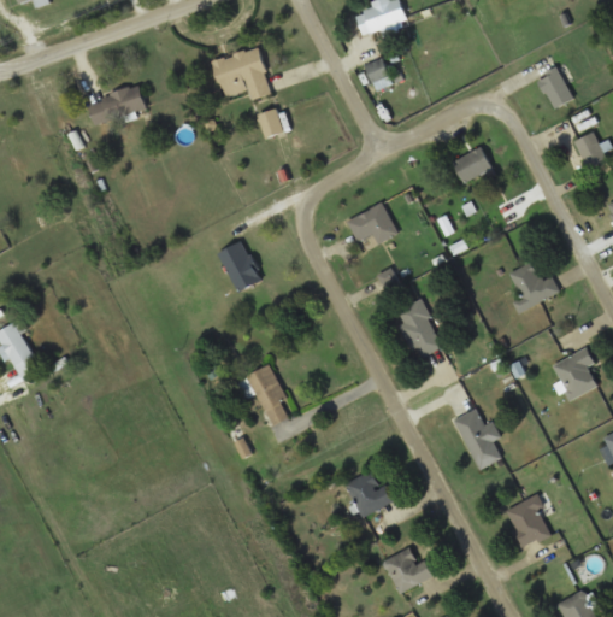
[(406,19),(399,0),(384,0),(353,10),(359,34),(406,19)]
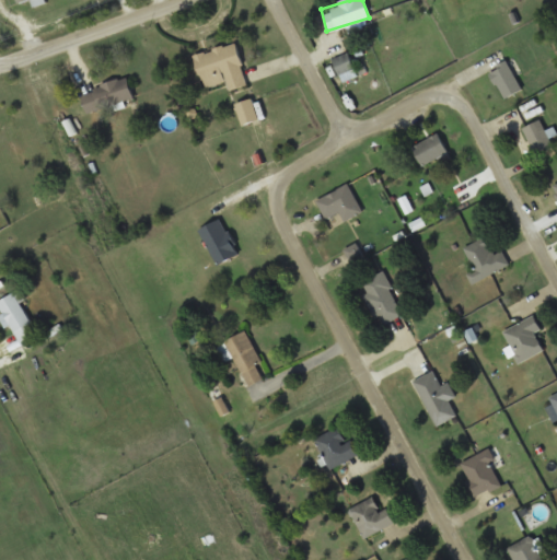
[(224,82),(227,91),(245,86),(234,43),(192,54),(199,88),(224,82)]
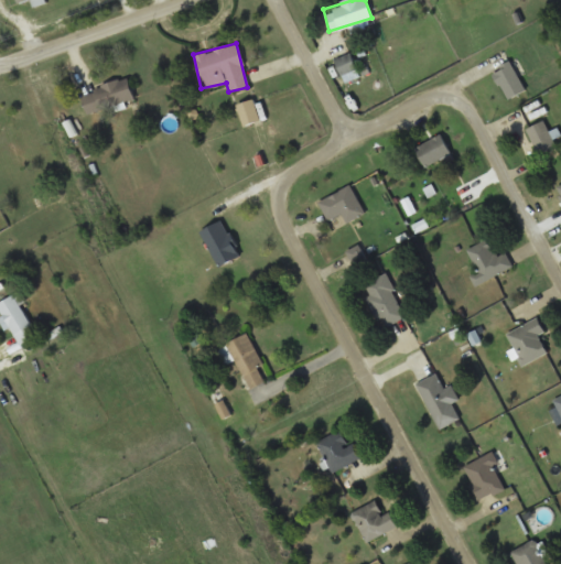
[(341,76),(358,66),(351,51),(332,61),(341,76)]
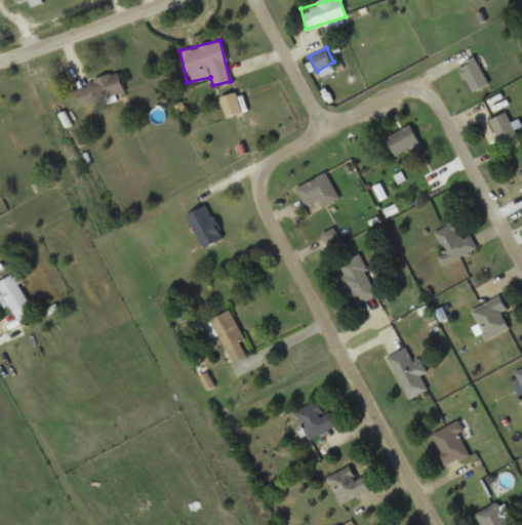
[(457,66),(471,93),(488,85),(475,56),(457,66)]
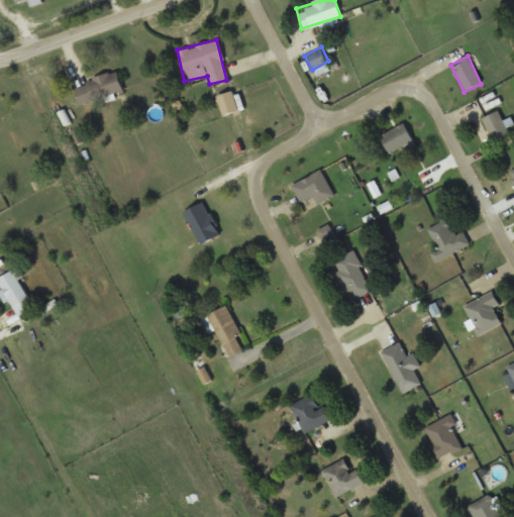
[(78,104),(121,90),(115,71),(71,85),(78,104)]
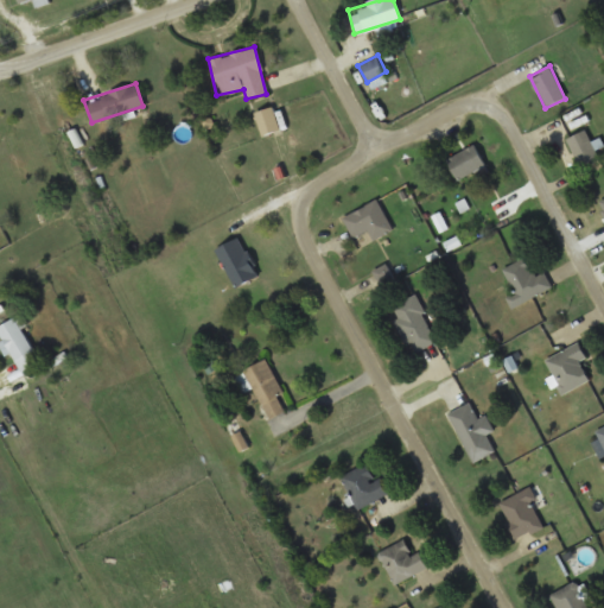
[(253,113),(260,135),(278,130),(269,107),(253,113)]
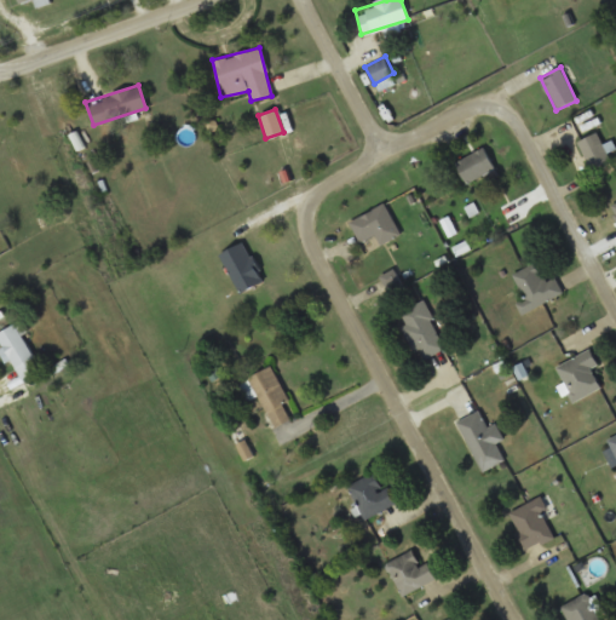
[(610,160),(597,132),(576,142),(591,170),(610,160)]
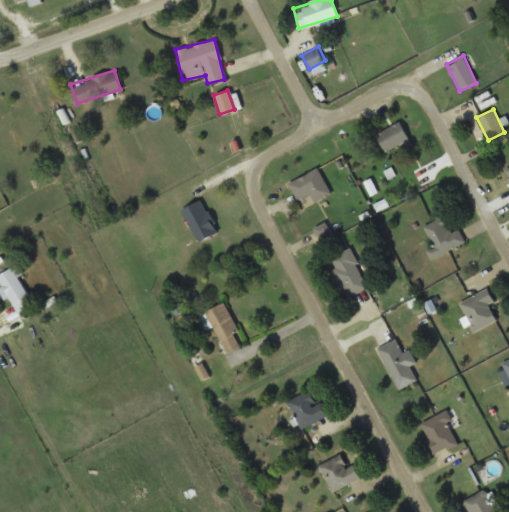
[(385,152),(409,138),(399,120),(375,134),(385,152)]
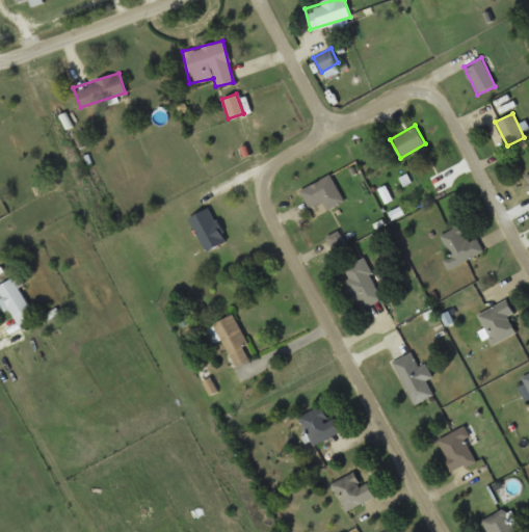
[(320,202),(326,211),(343,201),(327,174),(298,192),(309,209),(320,202)]
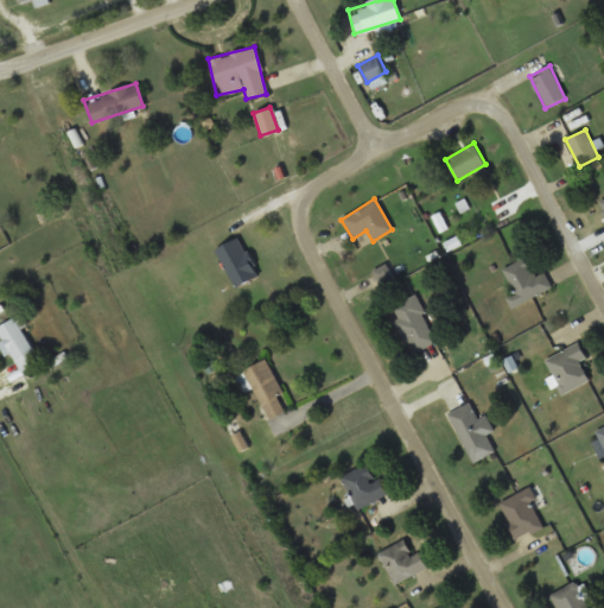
[(230,289),(255,278),(239,238),(214,248),(230,289)]
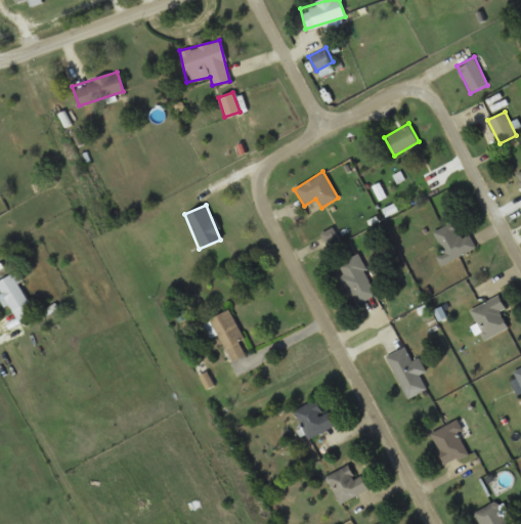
[(432,231),(442,253),(435,256),(440,265),(475,249),(468,233),(459,238),(451,222),(432,231)]
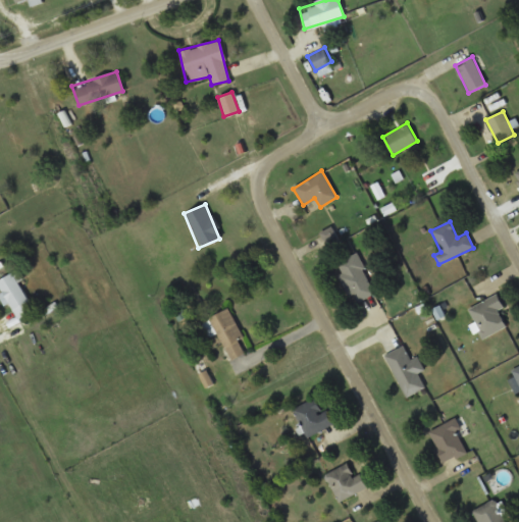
[(338,275),(351,304),(374,294),(356,253),(334,262),(341,274),(338,275)]
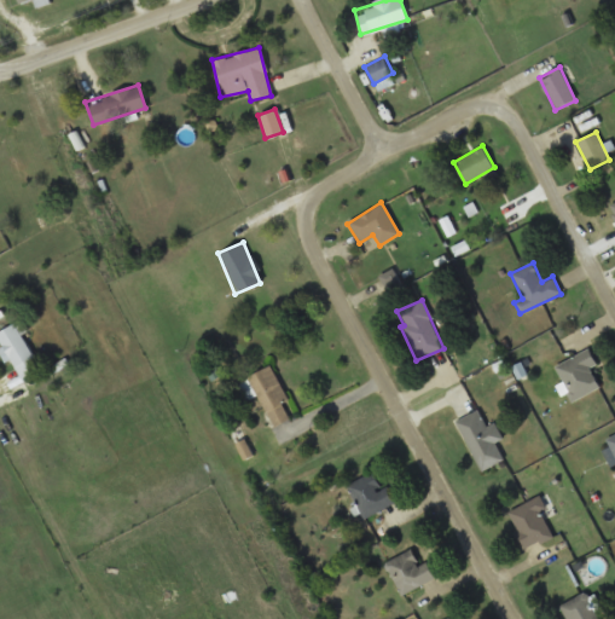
[(0,345),(22,385),(40,374),(11,324),(0,329),(0,345)]
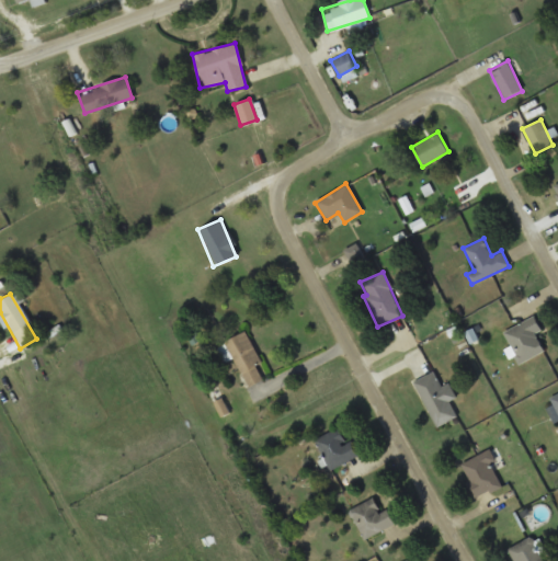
[(516,363),(544,351),(535,332),(541,330),(535,317),(502,331),(516,363)]
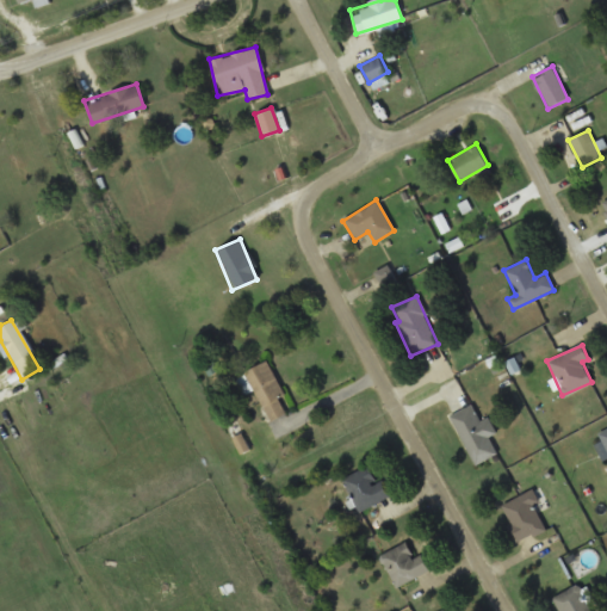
[(270,421),(290,409),(264,362),(243,372),(270,421)]
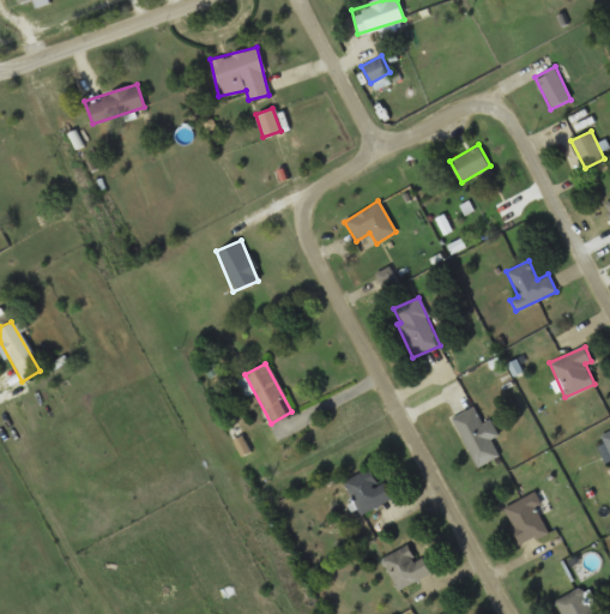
[(476,467),(499,455),(489,439),(497,434),(489,420),(482,423),(472,405),(450,417),(476,467)]
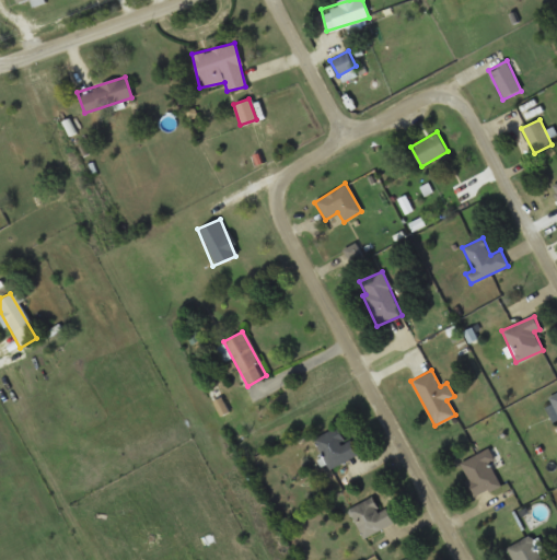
[(313,438),(327,468),(355,455),(340,424),(313,438)]
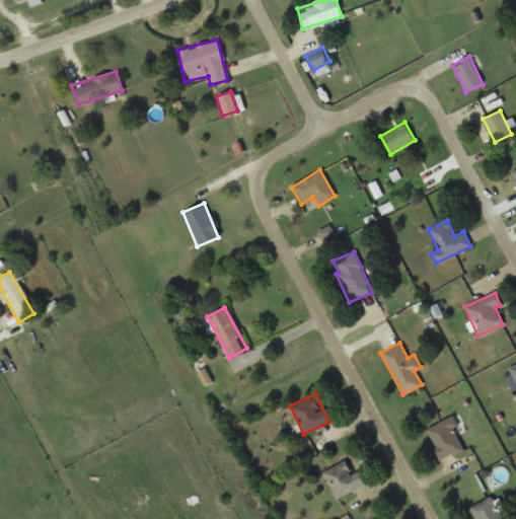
[(440,460),(465,448),(450,417),(425,429),(440,460)]
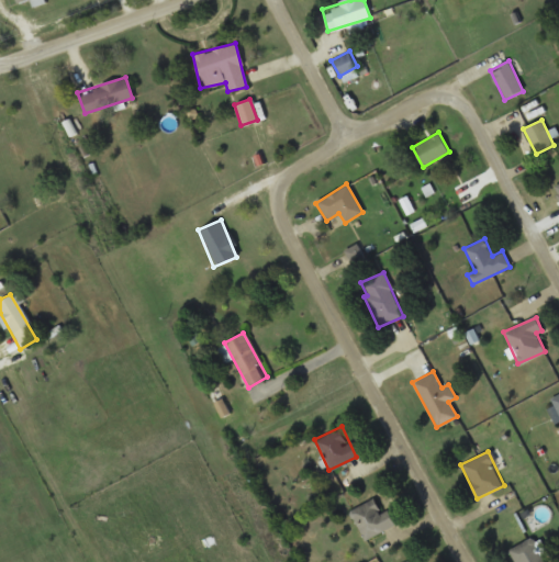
[(381,513),(373,497),(347,510),(362,540),(394,524),(387,509),(381,513)]
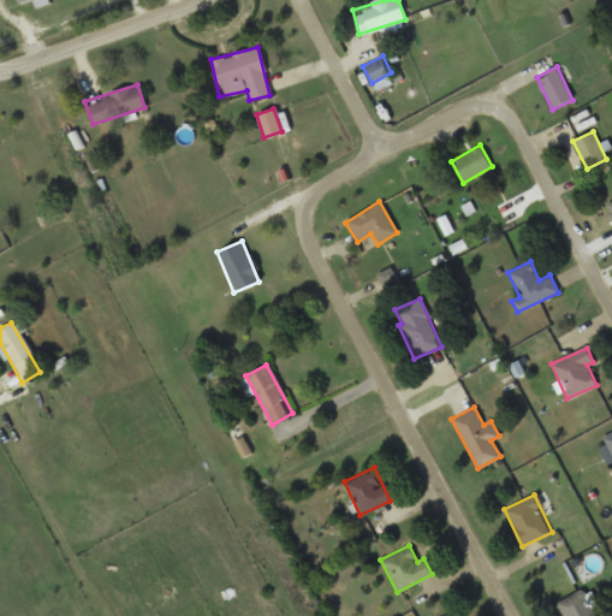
[(556,602),(560,615),(594,615),(584,591),(556,602)]
